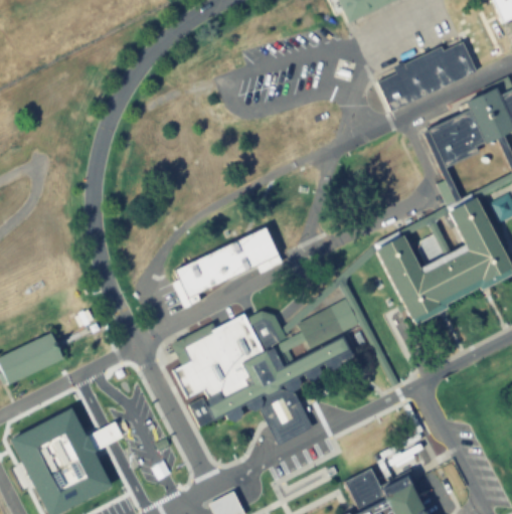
[(511,0),(491,0),(502,22),(511,17),(511,0)]
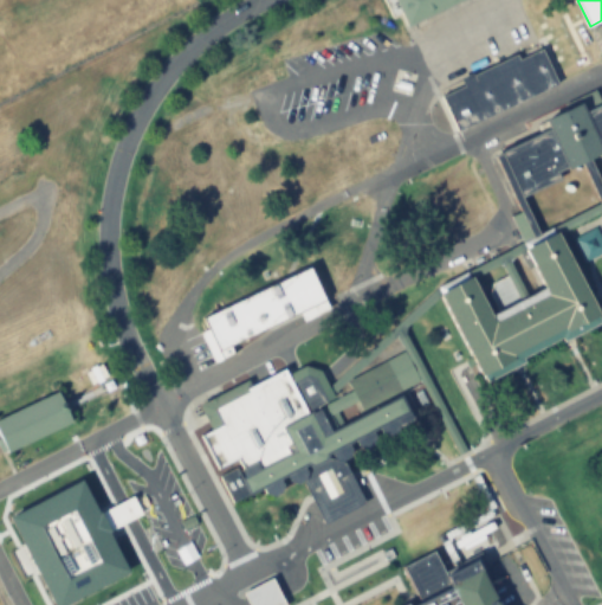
[(442,98),(460,134),(560,85),(542,50),(520,60),(518,55),(463,81),(466,87),(442,98)]
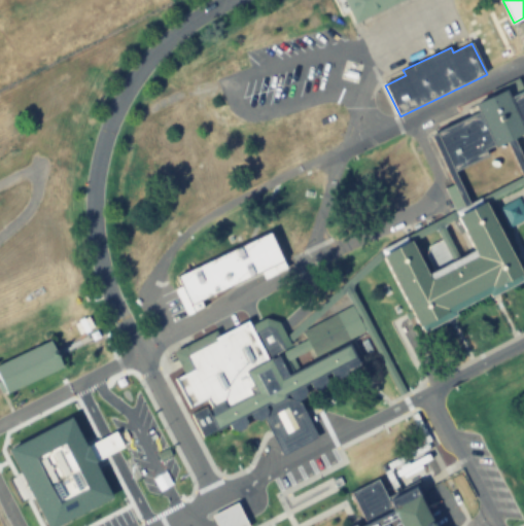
[(433,135),(451,173),(489,154),(486,149),(511,137),(523,131),(523,92),(513,97),(509,90),(477,105),(481,113),(433,135)]
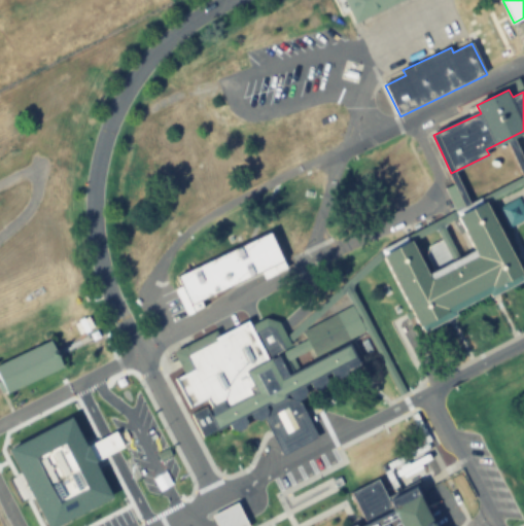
[(386,255),(426,332),(459,316),(457,312),(492,293),(493,296),(523,281),(523,273),(486,203),(458,217),(476,250),(458,259),(430,274),(414,241),(386,255)]
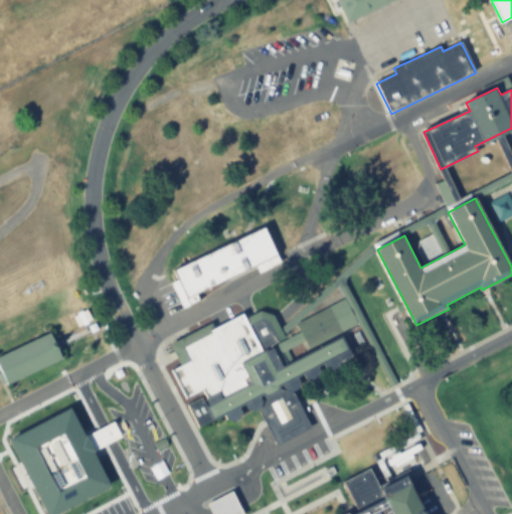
[(181,304),(281,264),(267,230),(173,269),(178,282),(173,284),(181,304)]
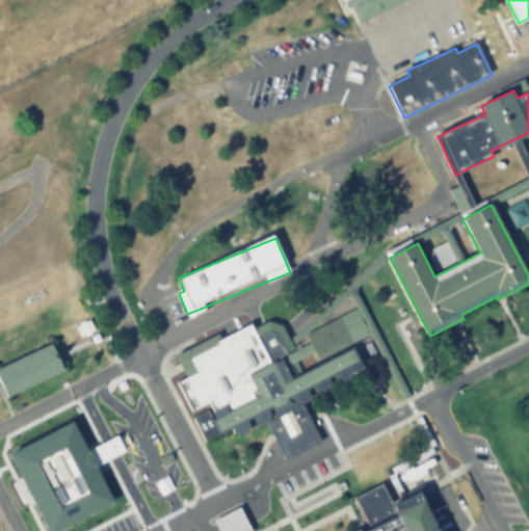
[(289,401),(293,398),(296,402),(300,404),(306,404),(310,401),(312,397),(311,394),(310,391),(315,388),(317,392),(320,394),(324,395),(329,392),(332,389),(332,385),(331,379),(335,377),(339,381),(343,383),(348,383),(367,370),(358,354),(361,352),(355,343),(371,335),(358,309),(305,335),(310,343),(296,350),(292,343),(284,326),(271,321),(257,328),(254,323),(225,338),(221,335),(178,356),(188,377),(179,382),(194,412),(211,403),(222,434),(234,429),(237,435),(244,435),(249,432),(252,427),(248,423),(254,419),(258,425),(265,426),(270,422),(272,417),(269,410),(274,407),(289,401)]
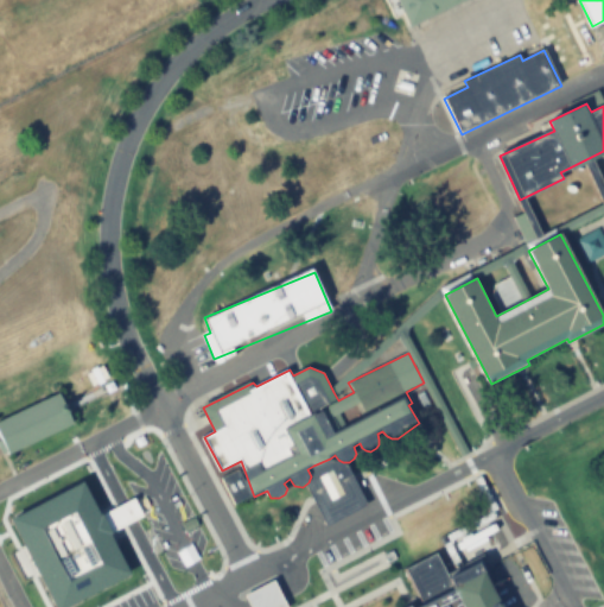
[(0,421),(0,434),(10,455),(76,427),(69,412),(109,394),(106,386),(65,404),(61,394),(0,421)]
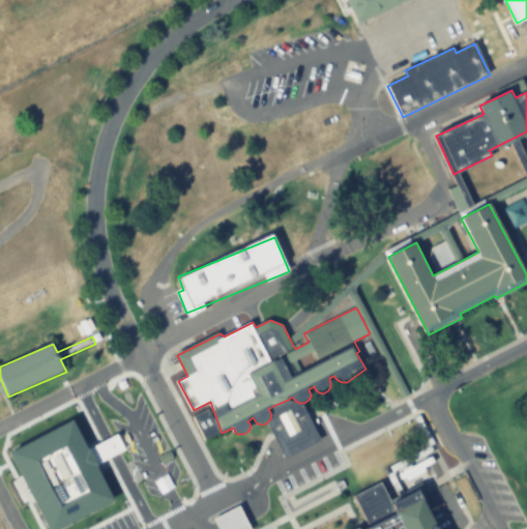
[(273,406),(272,414),(268,423),(287,459),(321,440),(302,406),(288,400),(273,406)]
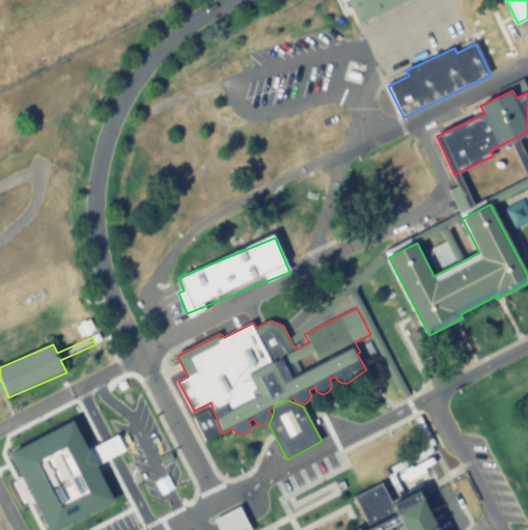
[(355,497),(370,529),(440,529),(422,494),(406,502),(396,507),(384,482),(355,497)]
